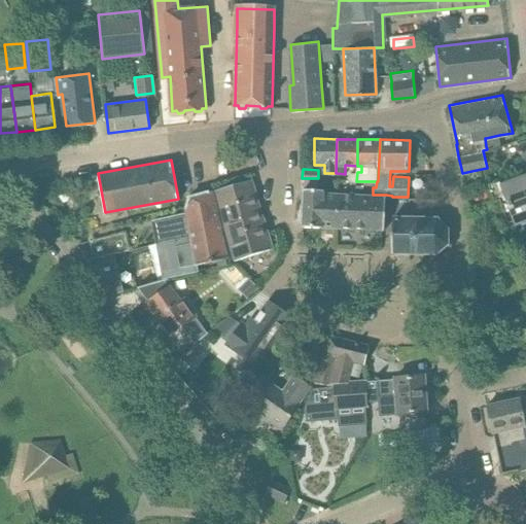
[(348,179),(348,181),(356,181),(357,172),(351,172),(349,175),(349,179),(348,179)]
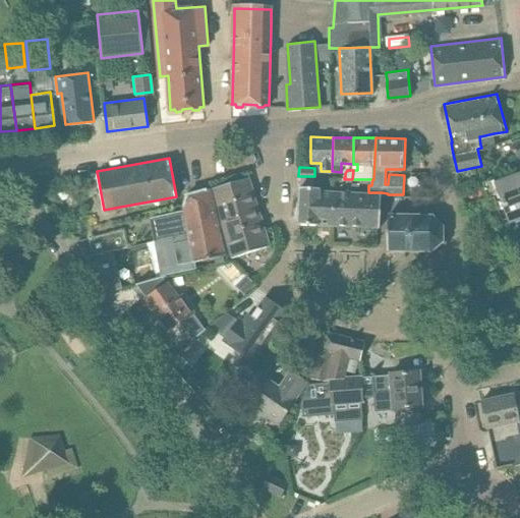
[(509,174),(483,181),(489,198),(498,196),(505,222),(510,220),(519,217),(519,171),(510,176),(509,174)]
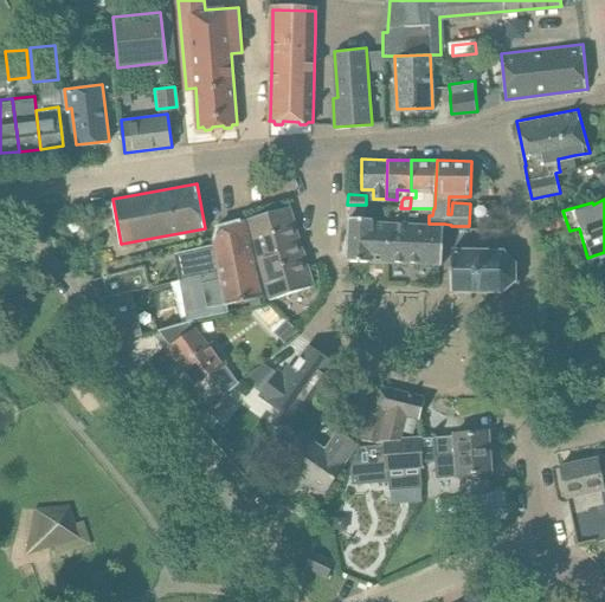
[(314,284),(290,205),(248,218),(272,297),(314,284)]
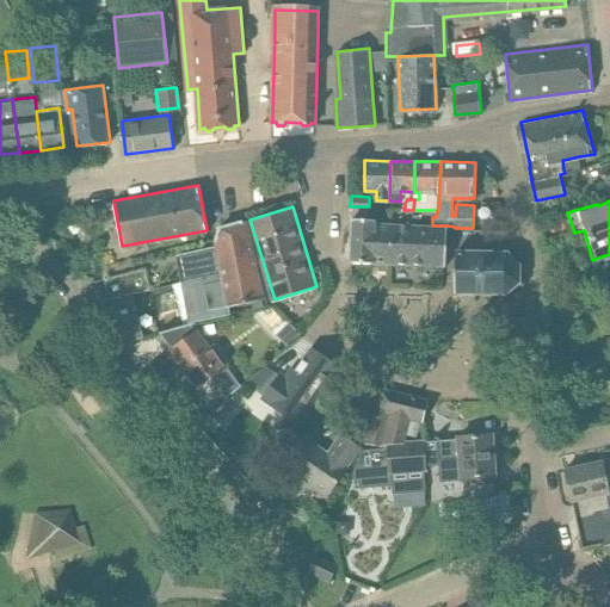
[(352,217),(350,254),(350,261),(401,264),(402,223),(376,222),(376,218),(352,217)]
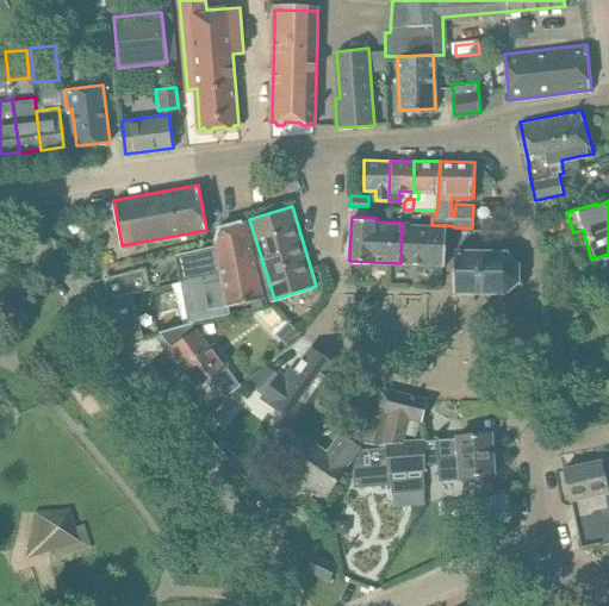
[(209,239),(196,242),(200,272),(202,275),(223,270),(223,273),(242,268),(241,261),(256,257),(256,255),(247,219),(219,227),(216,238),(209,239)]
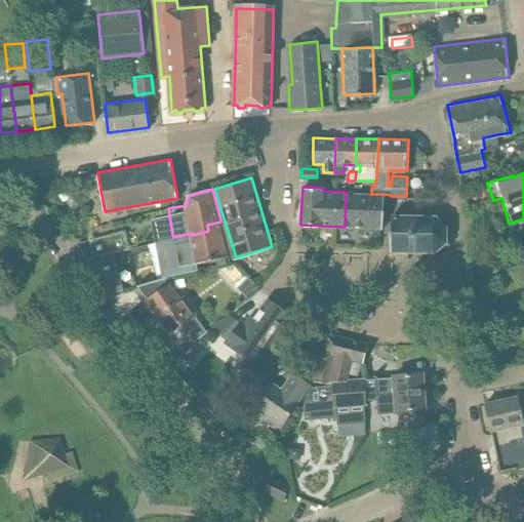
[(346,192),(345,227),(383,228),(385,194),(383,194),(371,194),(346,192)]
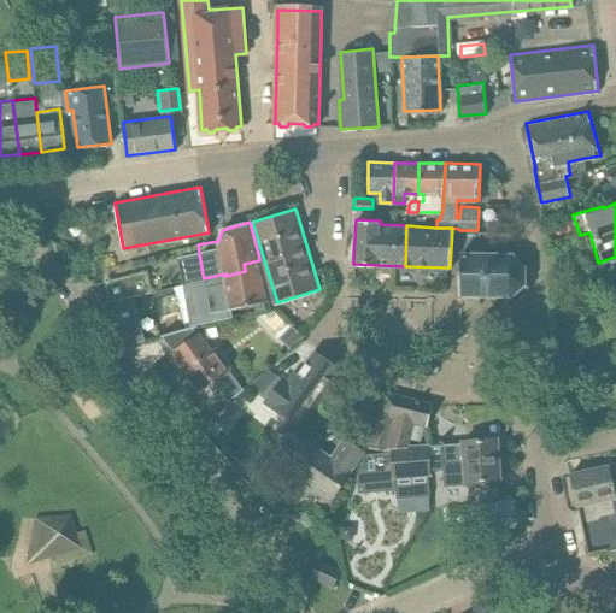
[(515,301),(512,296),(524,286),(529,288),(531,286),(526,282),(526,267),(532,265),(531,263),(524,264),(514,253),(516,248),(514,247),(511,253),(499,253),(499,247),(497,247),(497,253),(482,252),(484,247),(480,247),(480,252),(461,252),(459,295),(457,295),(457,299),(462,299),(462,296),(479,296),(479,302),(481,302),(481,296),(496,296),(496,302),(498,302),(498,296),(510,296),(511,302),(515,301)]
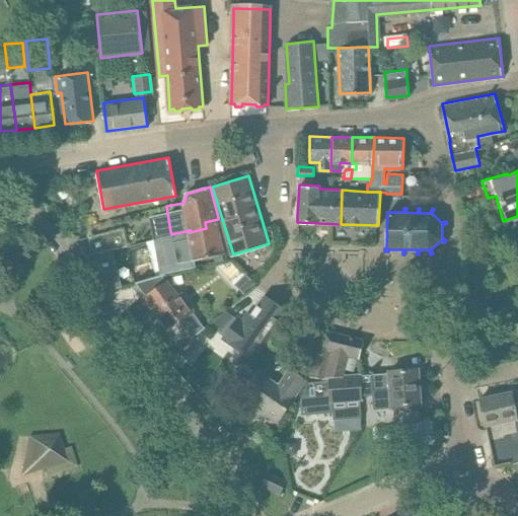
[(157,237),(150,238),(157,273),(181,268),(179,262),(196,258),(196,259),(227,251),(218,219),(205,222),(206,228),(190,232),(190,230),(171,234),(157,237)]
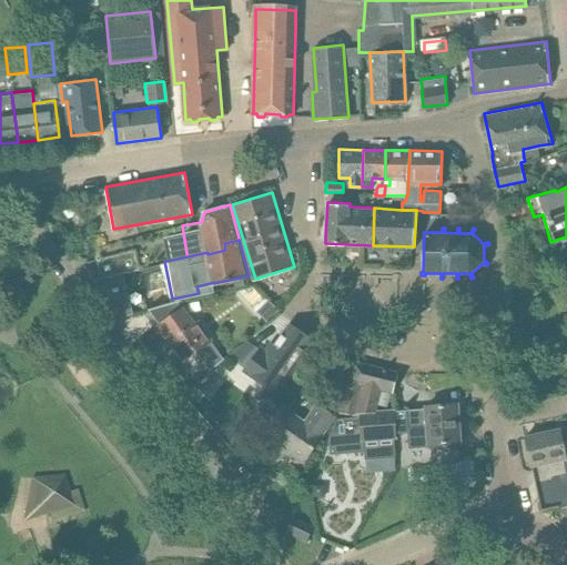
[(84,262),(83,262),(95,280),(97,279),(121,273),(123,272),(127,272),(141,269),(135,249),(97,259),(84,262)]
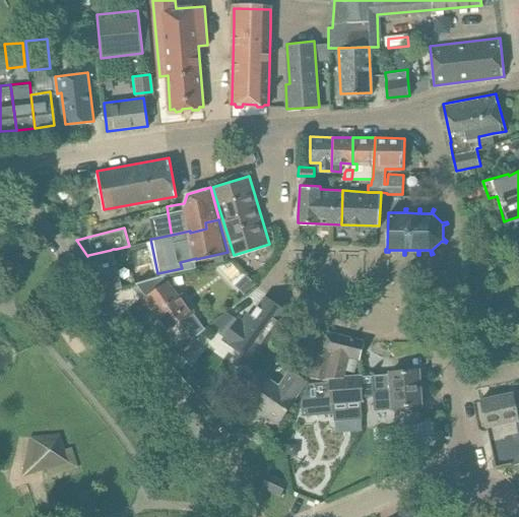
[(111,250),(87,256),(87,257),(101,273),(103,276),(119,272),(113,249),(111,250)]
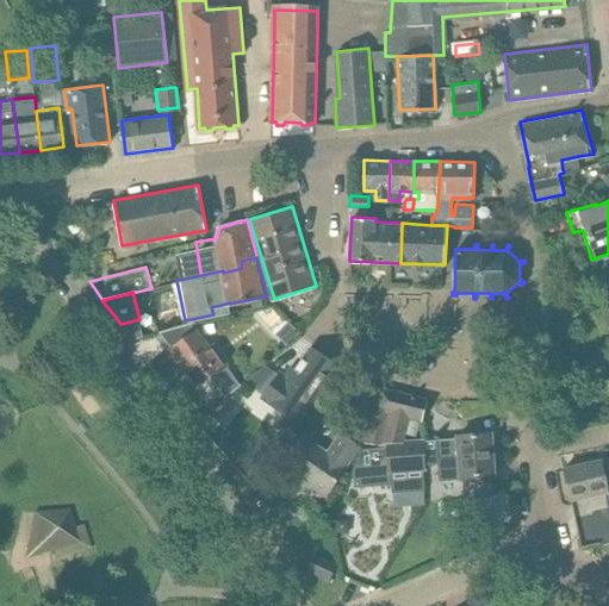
[(196,320),(160,330),(199,386),(211,376),(225,397),(225,398),(241,385),(241,382),(212,343),(209,347),(192,324),(197,323),(196,320)]
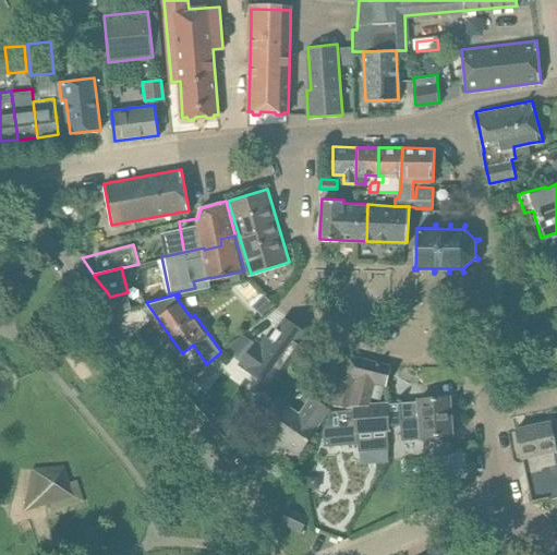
[(262,314),(274,302),(265,293),(253,305),(262,314)]
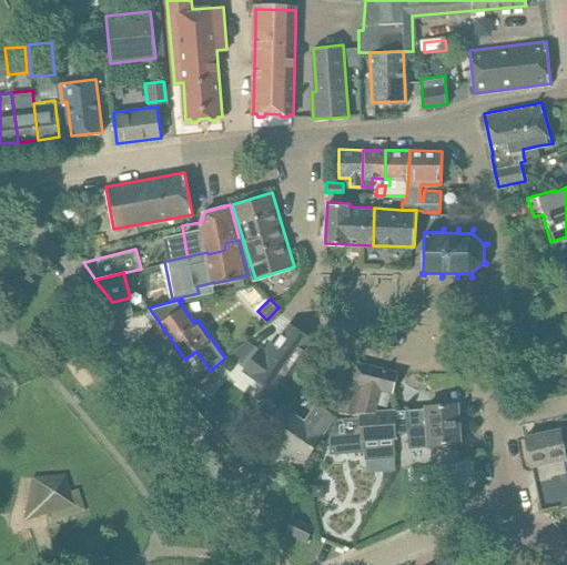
[(262,347),(247,369),(266,382),(257,395),(270,405),(315,342),(295,328),(290,323),(275,343),(272,341),(265,350),(262,347)]
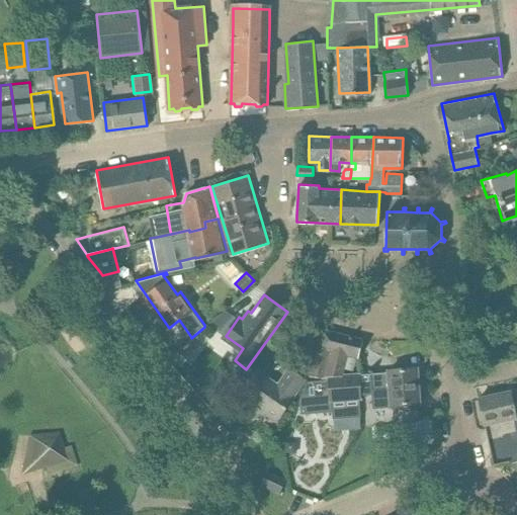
[(298,349),(312,352),(318,328),(305,324),(298,349)]
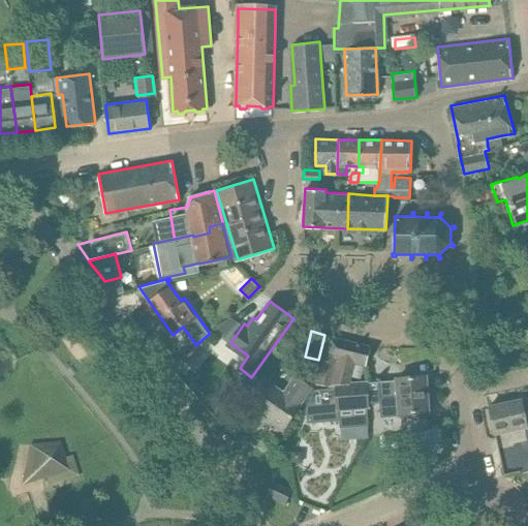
[(318,360),(313,381),(333,385),(336,387),(336,383),(349,382),(354,362),(367,365),(371,346),(324,335),(318,360)]
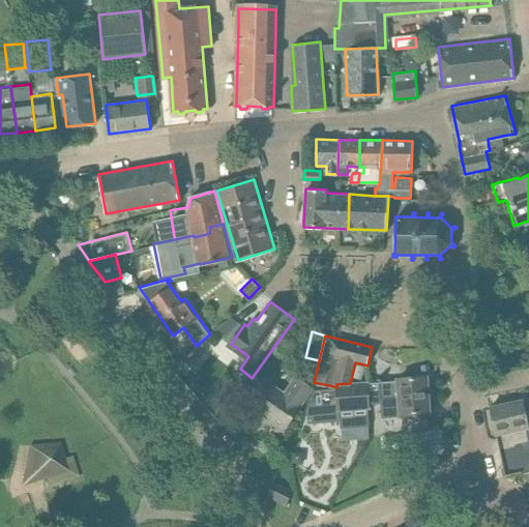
[(313,389),(309,406),(310,422),(340,419),(339,409),(370,407),(369,403),(381,402),(382,416),(401,415),(431,412),(430,407),(434,407),(433,394),(429,396),(428,377),(398,379),(398,380),(380,381),(350,383),(336,384),(336,387),(313,389)]
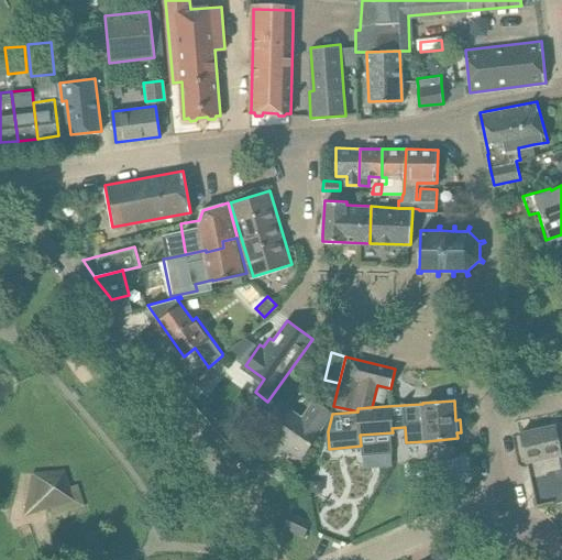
[(331,413),(315,402),(302,418),(281,403),(263,428),(302,456),(320,430),(319,430),(331,413)]
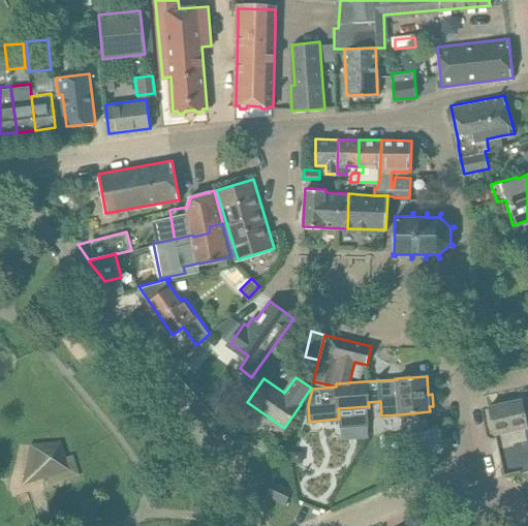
[(496,434),(496,435),(527,427),(527,407),(524,409),(522,399),(489,405),(495,434),(496,434)]
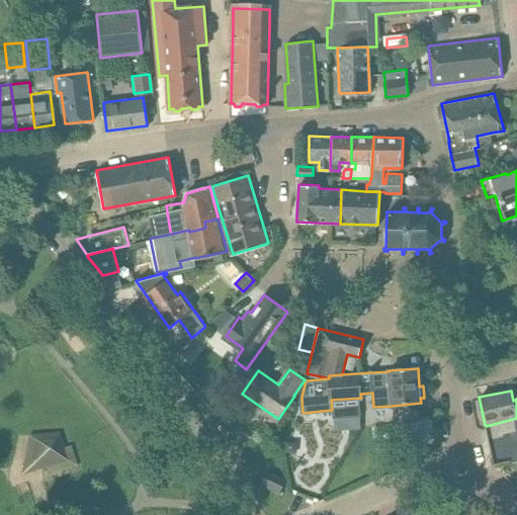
[(516,418),(486,426),(489,438),(494,463),(510,460),(507,449),(516,446),(516,418)]
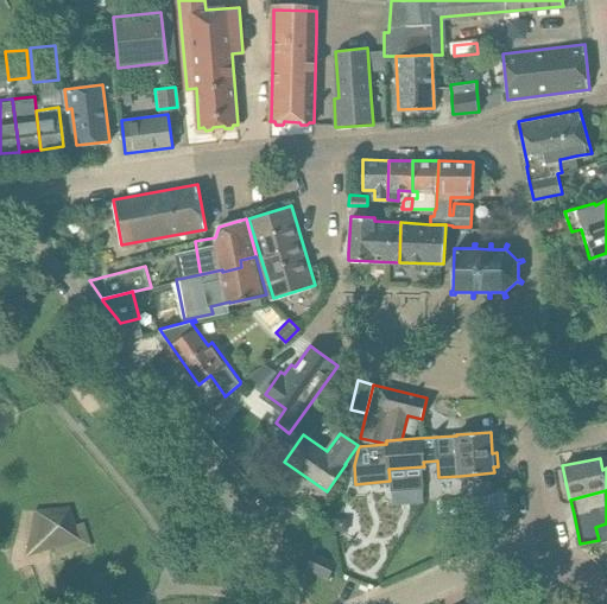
[(428,528),(427,493),(410,493),(411,528),(428,528)]
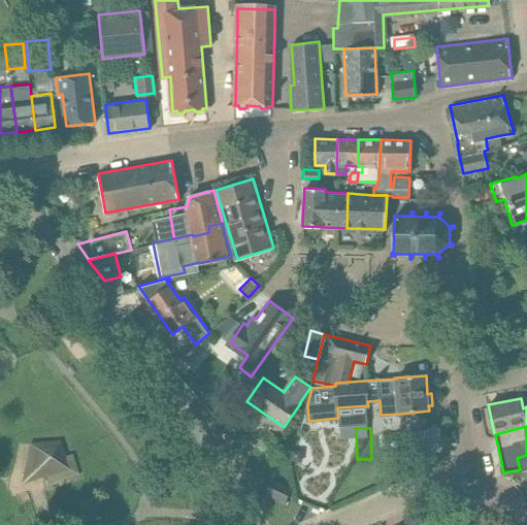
[(31,443),(29,453),(24,483),(43,476),(70,467),(62,440),(31,443)]
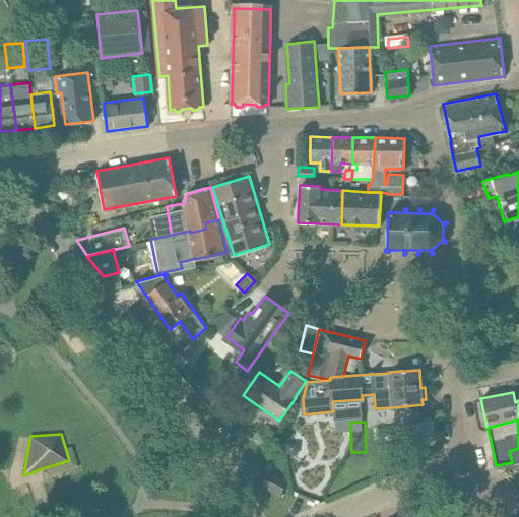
[(286,441),(286,453),(299,453),(300,442),(289,441),(286,441)]
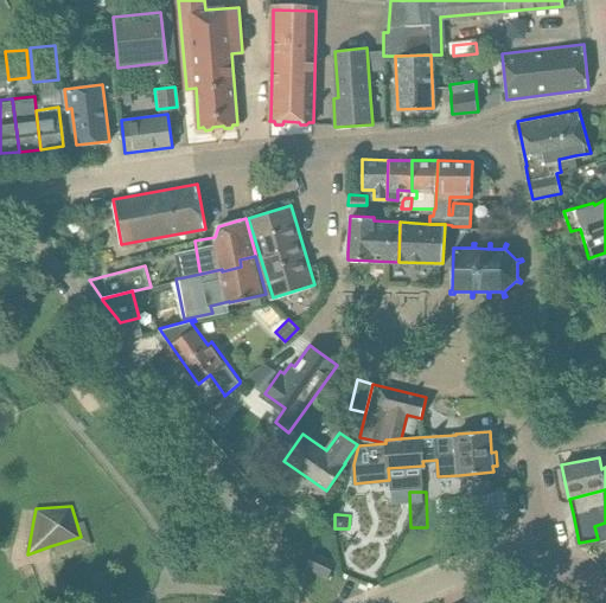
[(313,551),(306,566),(329,577),(336,562),(313,551)]
